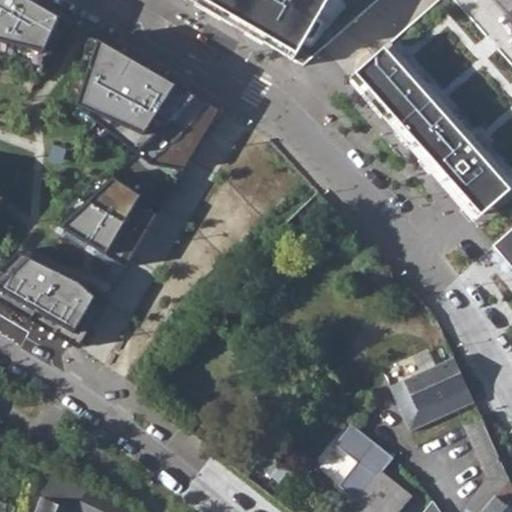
[(71,23),(31,0),(0,0),(0,52),(45,65),(71,23)]
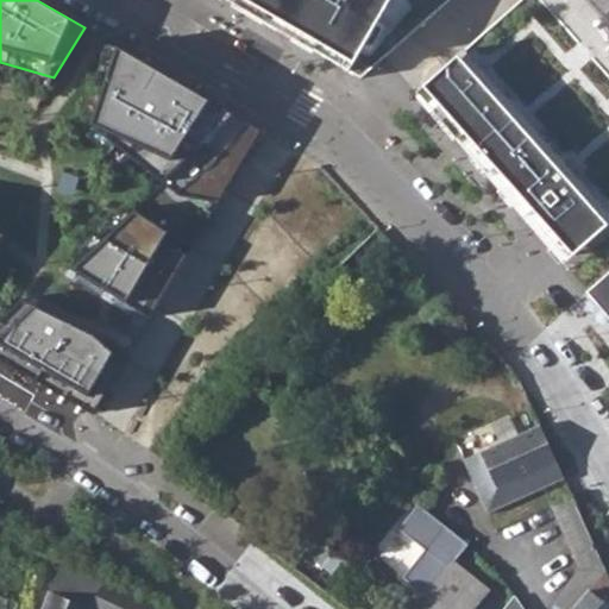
[(240,0),(356,83),(428,4),(424,0),(240,0)]
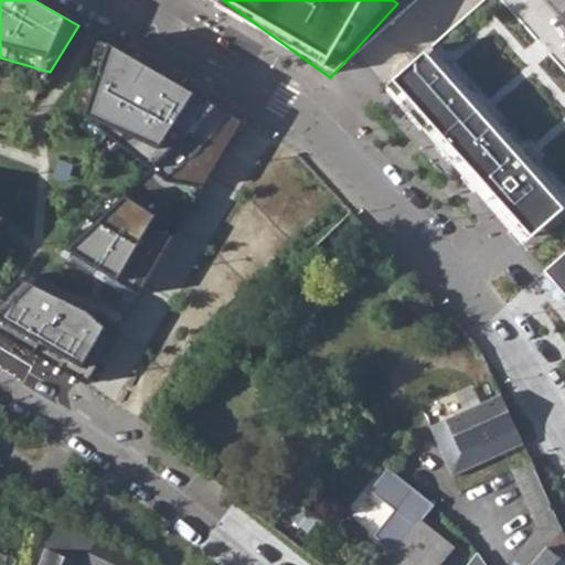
[(564,0),(482,0),(425,51),(563,204),(564,201),(564,0)]
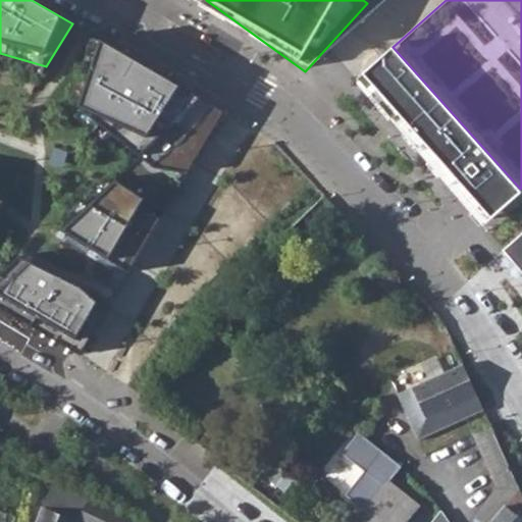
[(104,40),(83,105),(144,154),(58,232),(131,272),(145,248),(176,196),(198,160),(226,110),(104,40)]
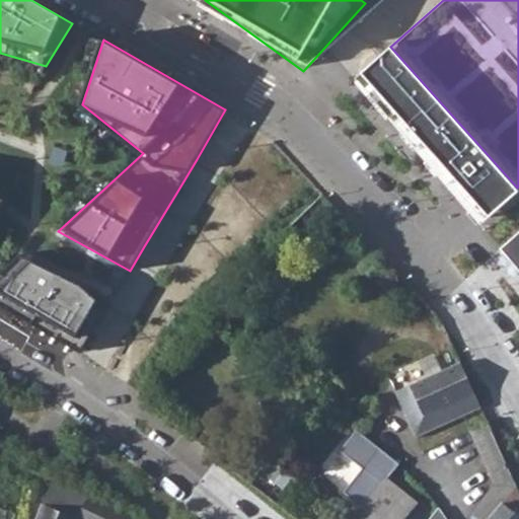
[(390,47),(356,77),(397,125),(465,205),(478,221),(517,188),(390,47)]
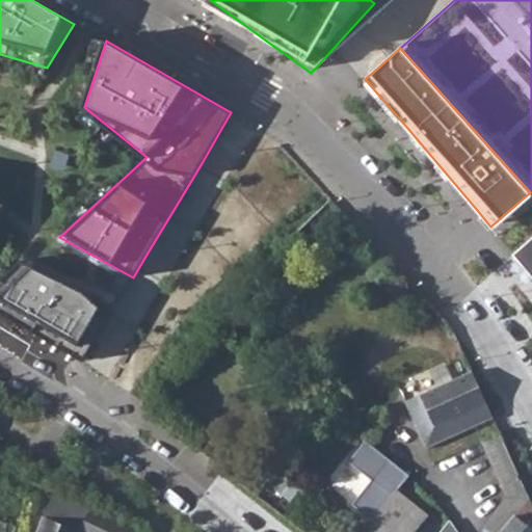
[(0,227),(6,219),(14,210),(0,196),(0,227)]
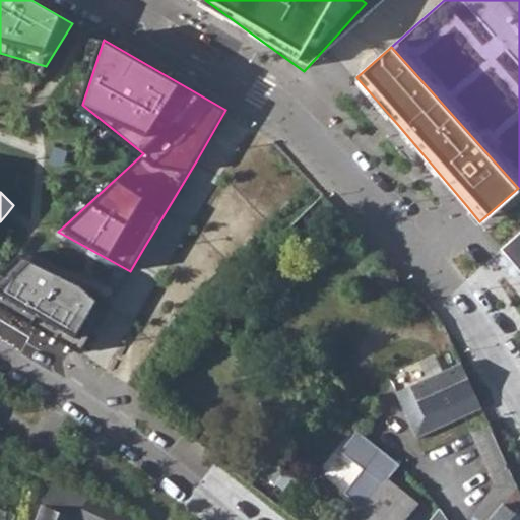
[(519,232),(502,248),(519,268),(519,232)]
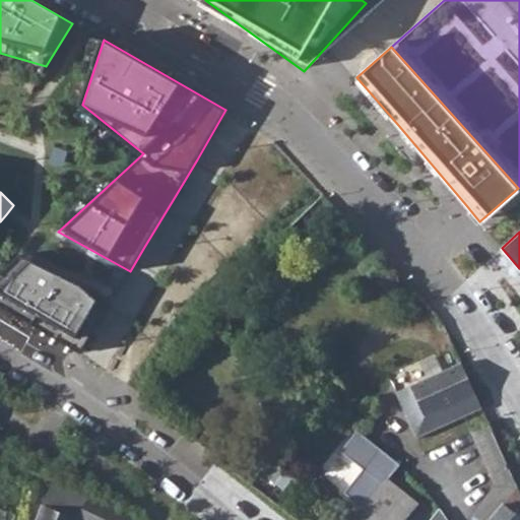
[(0,273),(0,303),(81,351),(109,307),(100,296),(90,285),(36,258),(21,251),(0,273)]
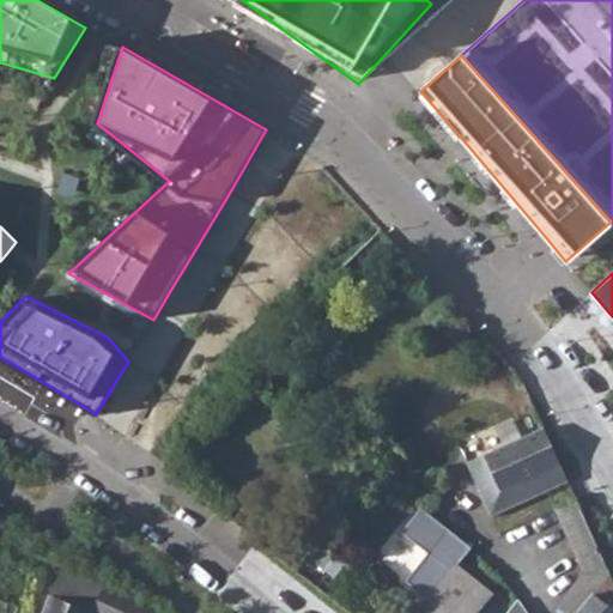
[(542,428),(466,462),(490,517),(568,481),(542,428)]
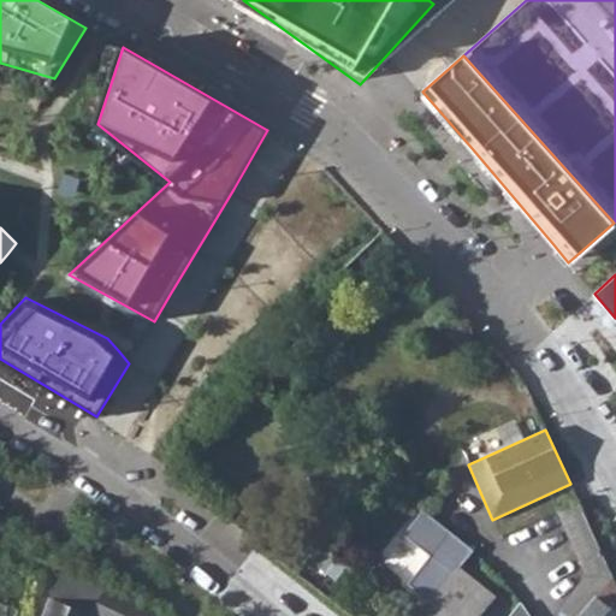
[(615,615),(615,612),(612,610),(615,605),(615,585),(578,501),(558,510),(586,576),(560,610),(566,615),(615,615)]
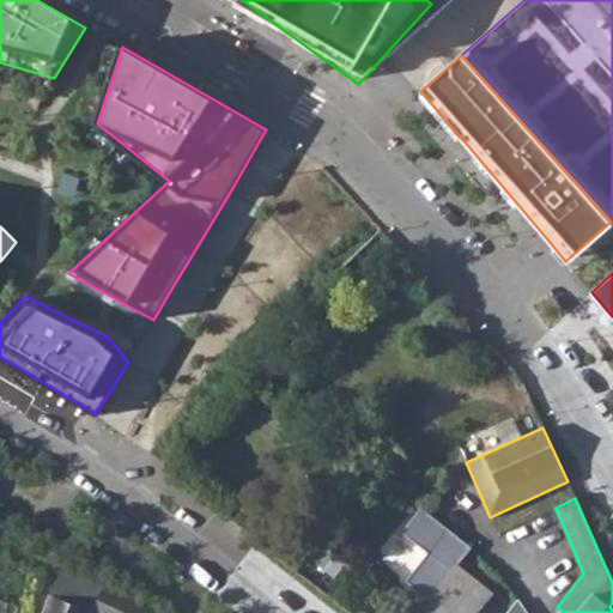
[(471,548),(422,508),(402,532),(429,553),(406,582),(429,599),(417,612),(474,612),(479,608),(473,604),(485,589),(456,568),(471,548)]
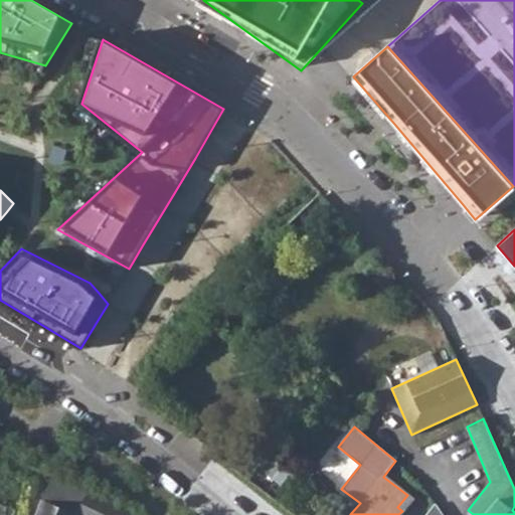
[(42,500),(75,514),(76,514),(84,496),(50,481),(42,500)]
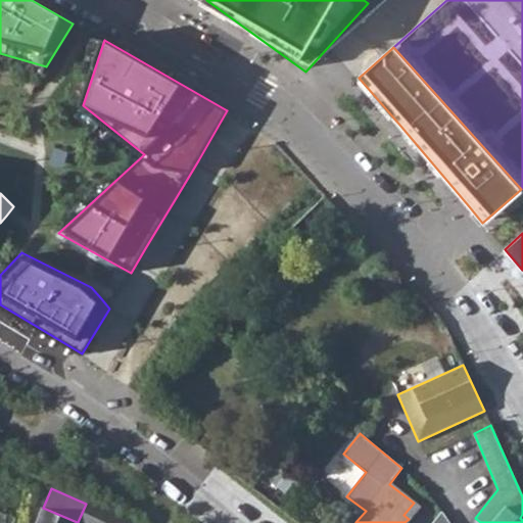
[(126,522),(129,518),(91,500),(79,522),(126,522)]
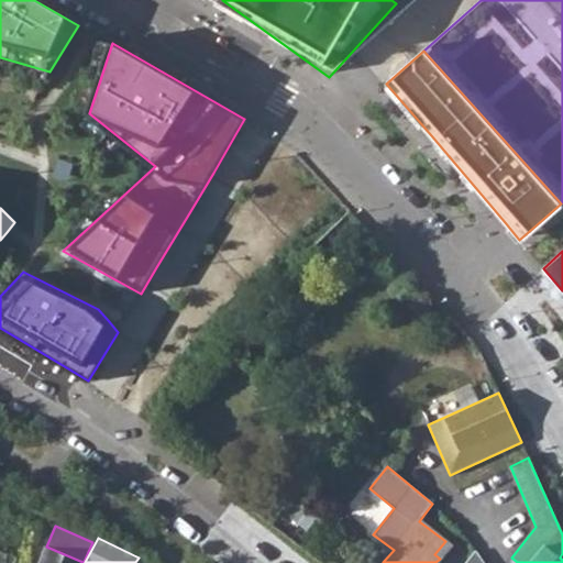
[(434,554),(440,559),(450,545),(445,541),(434,554)]
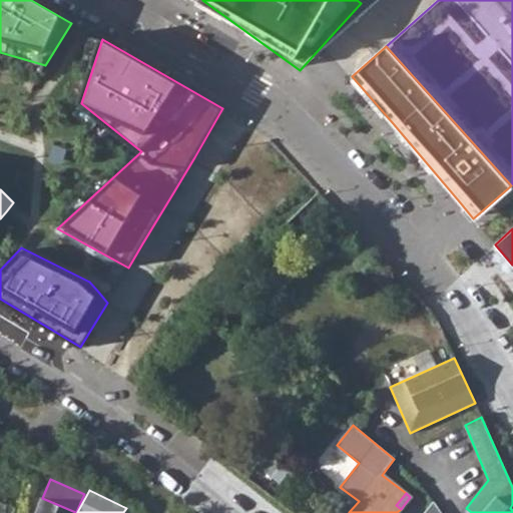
[(75,512),(42,498),(36,512),(75,512)]
